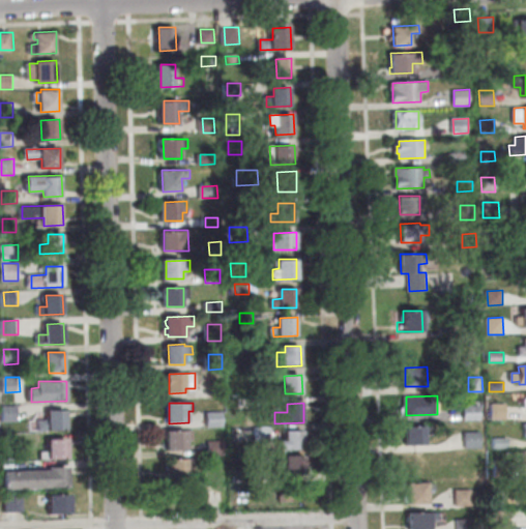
[(494,418),(493,404),(506,404),(506,418),(494,418)]
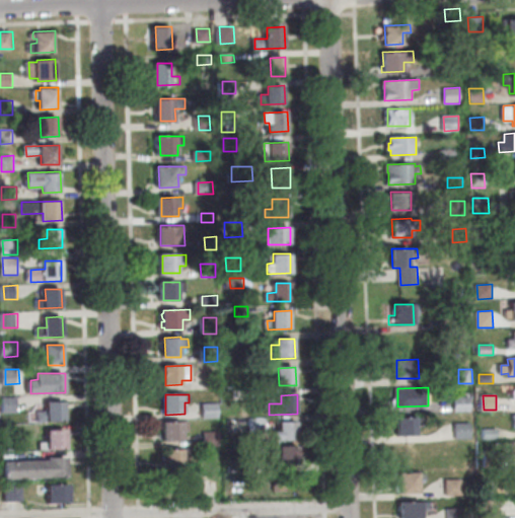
[(19,412),(5,412),(5,397),(18,397),(19,412)]
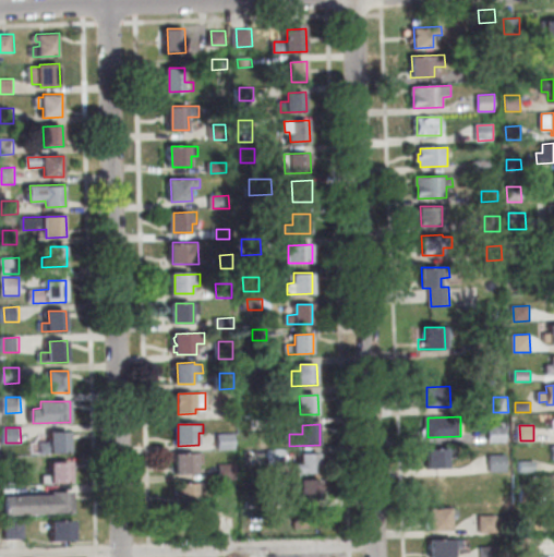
[(491,443),(490,427),(507,427),(507,443),(491,443)]
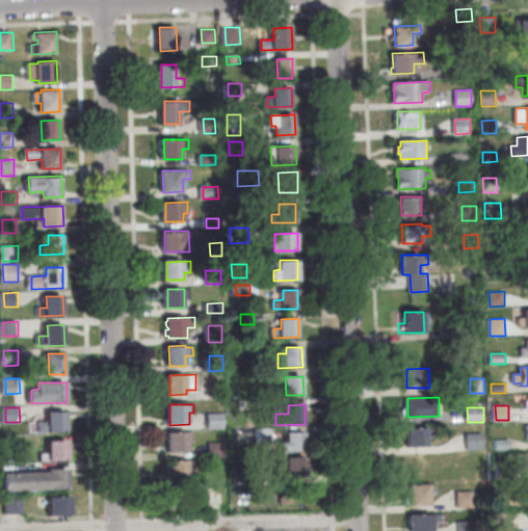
[(42,432),(42,422),(50,421),(50,412),(67,410),(67,431),(42,432)]
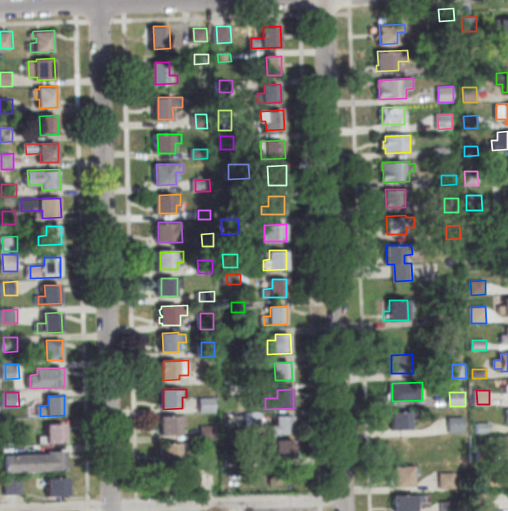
[(217,412),(202,412),(202,398),(217,397),(217,412)]
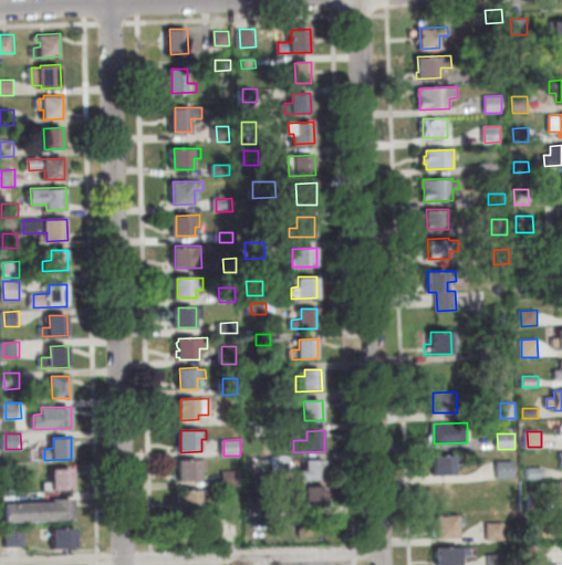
[(291,454),(291,471),(277,472),(276,456),(291,454)]
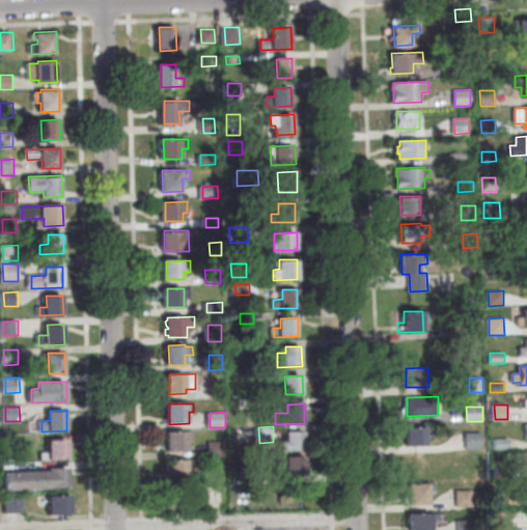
[(435,436),(427,436),(427,445),(409,446),(409,427),(435,426),(435,436)]
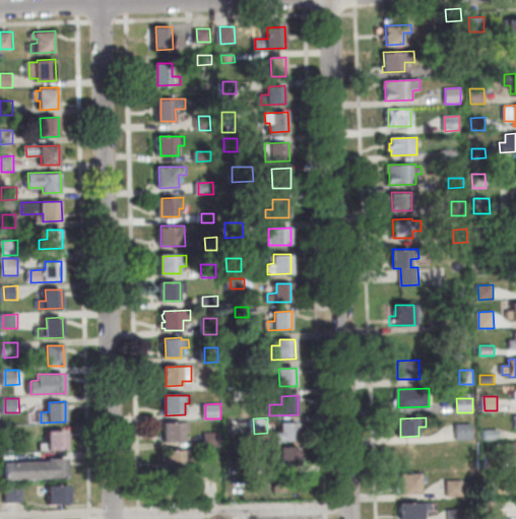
[(299,423),(299,441),(275,442),(275,432),(282,432),(282,424),(299,423)]
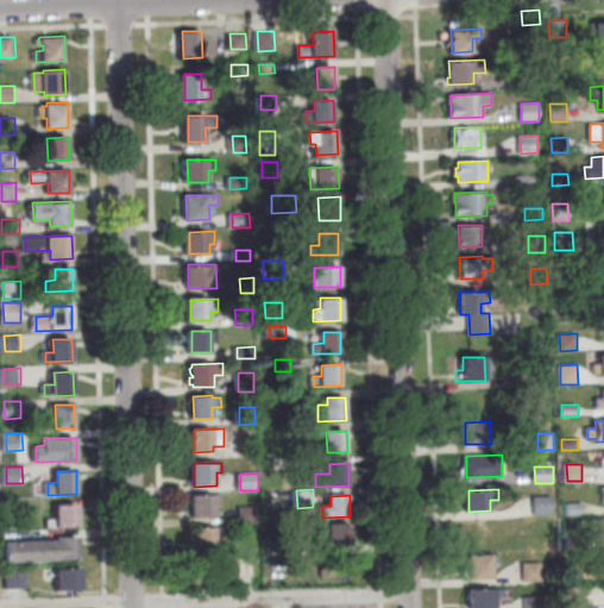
[(215,516),(194,516),(193,496),(221,496),(221,506),(215,507),(215,516)]
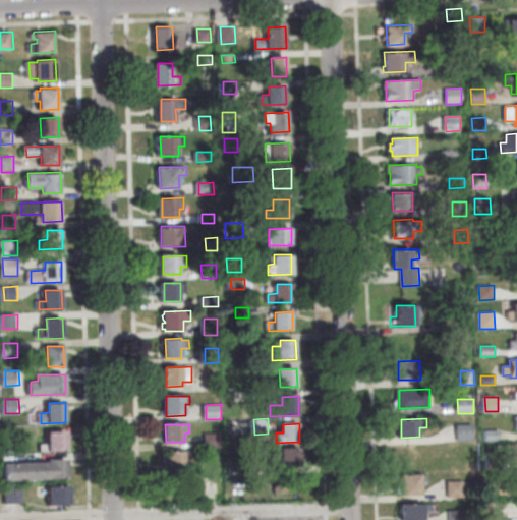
[(458,441),(457,425),(472,425),(473,440),(458,441)]
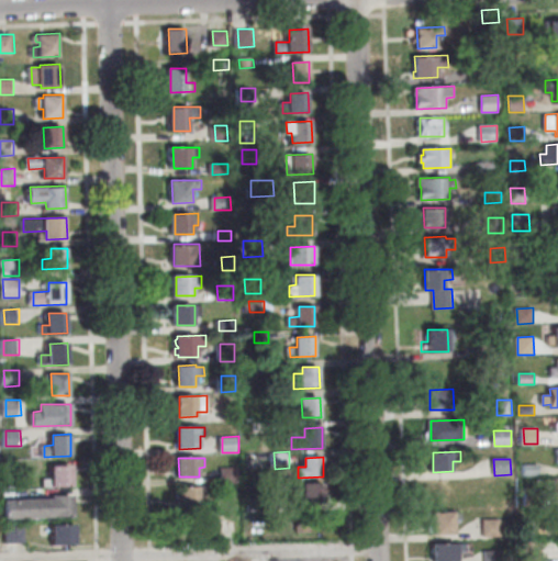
[(524,475),(524,464),(539,464),(539,475),(524,475)]
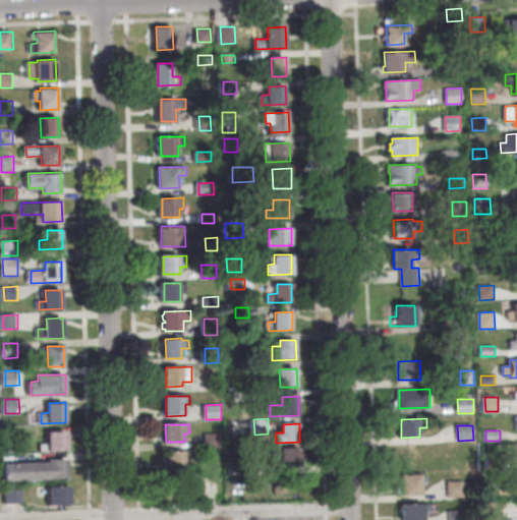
[(43,452),(43,445),(49,445),(49,432),(67,431),(67,451),(43,452)]
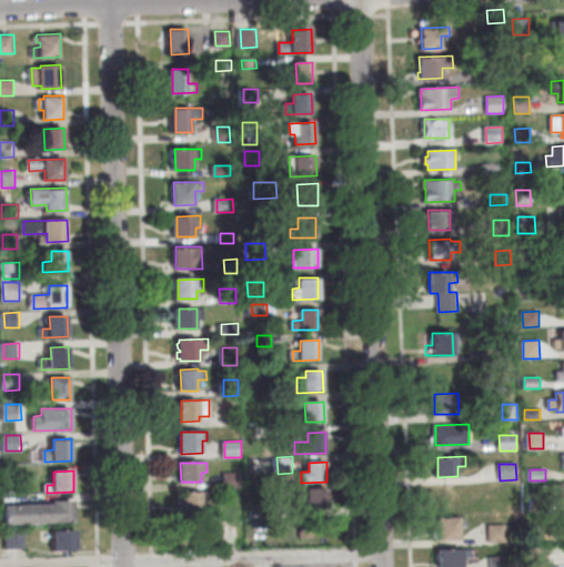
[(225,489),(225,473),(241,473),(242,488),(225,489)]
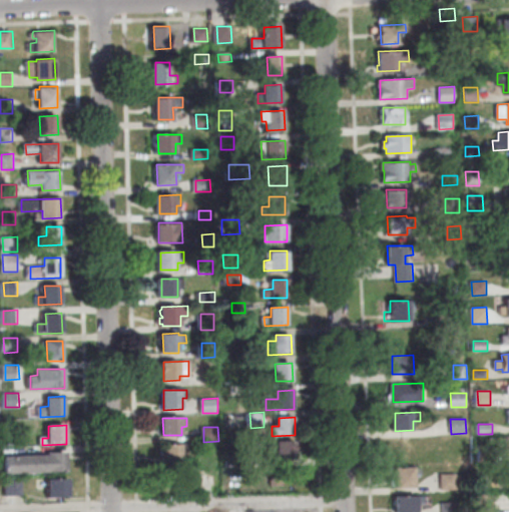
[(296,441),(296,459),(280,459),(280,452),(270,452),(269,442),(296,441)]
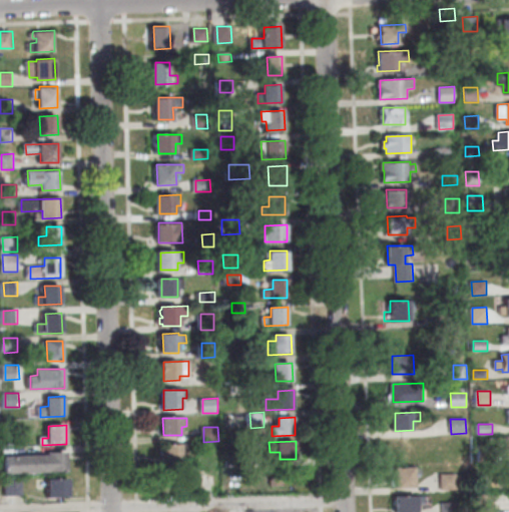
[(492,461),(478,461),(478,445),(492,444),(492,461)]
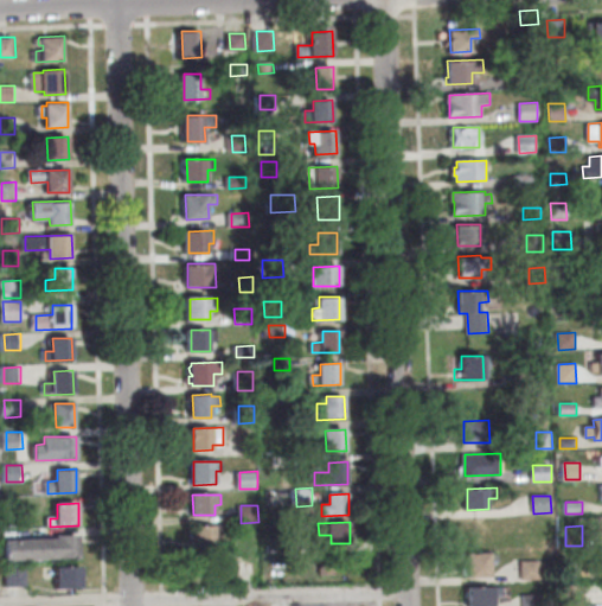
[(194,548),(194,527),(215,527),(216,547),(194,548)]
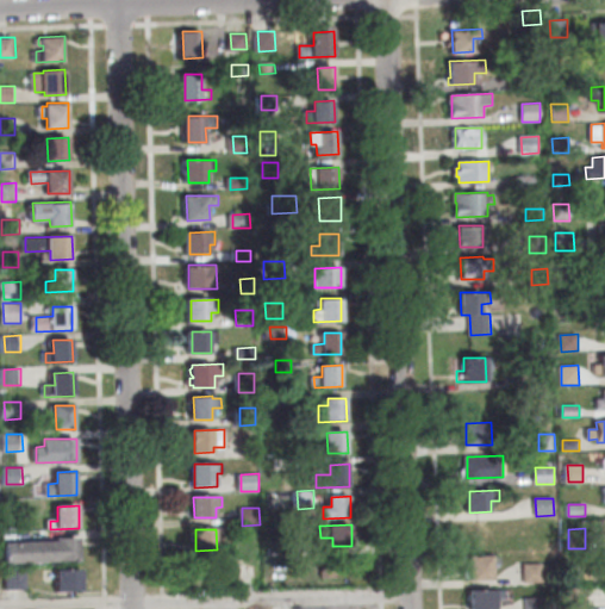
[(7,561),(7,542),(58,541),(57,538),(78,538),(79,560),(7,561)]
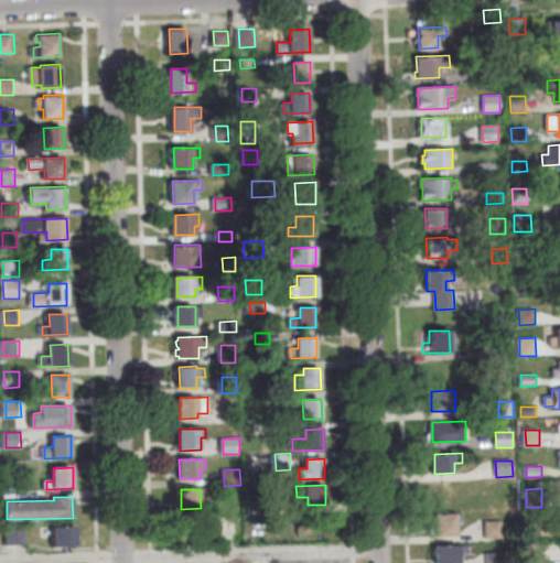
[(267,512),(252,512),(252,497),(266,497),(267,512)]
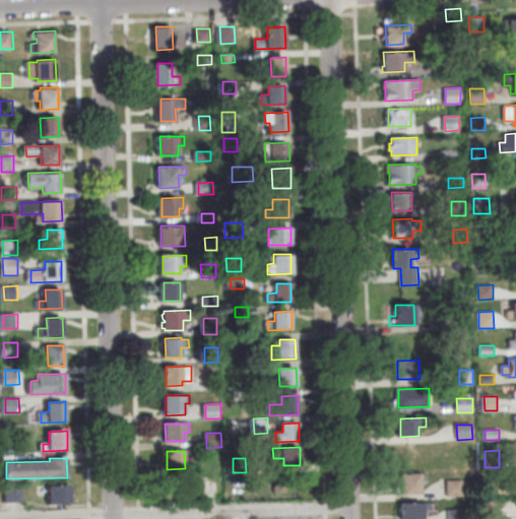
[(418,494),(400,495),(399,473),(418,472),(418,475),(424,474),(424,483),(418,483),(418,494)]
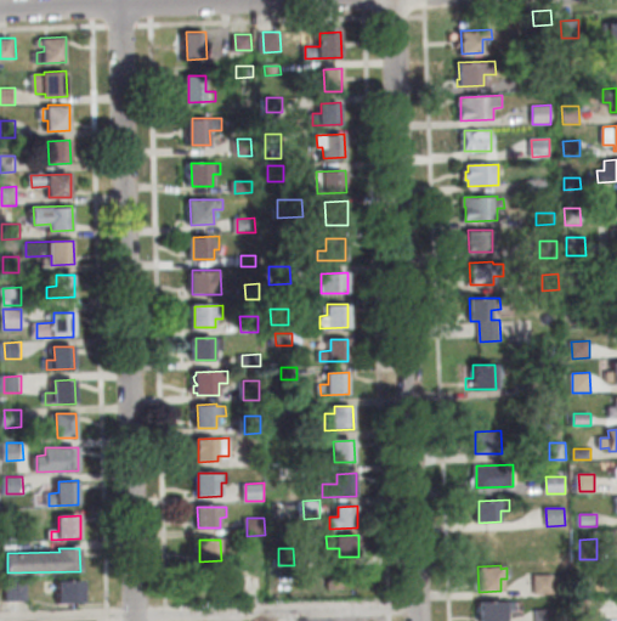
[(554,574),(554,593),(536,593),(535,575),(554,574)]
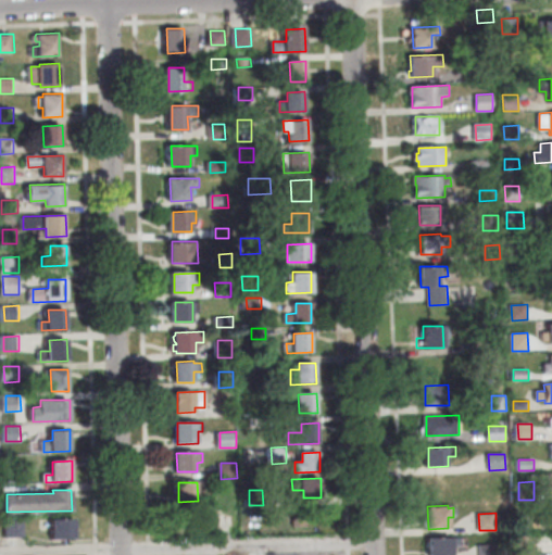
[(528,530),(513,531),(513,517),(528,516),(528,530)]
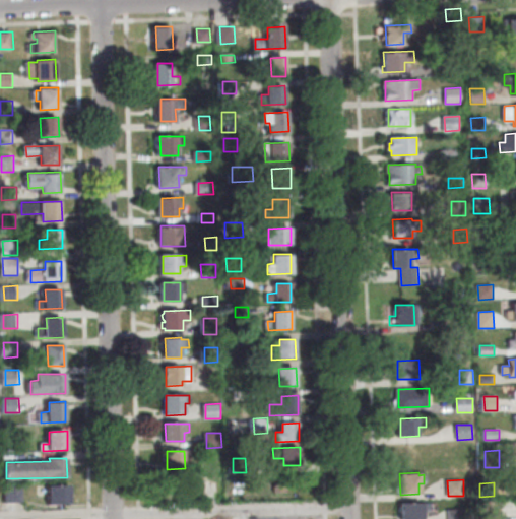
[(23,503),(7,503),(7,487),(23,485),(23,503)]
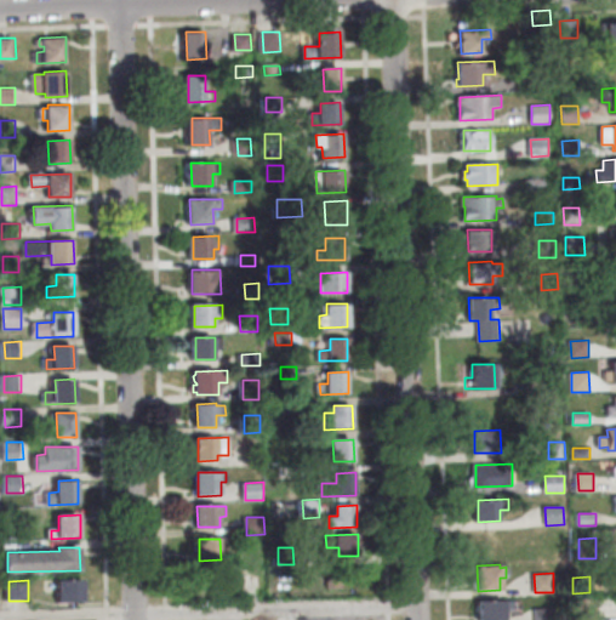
[(62,602),(61,580),(84,580),(85,602),(62,602)]
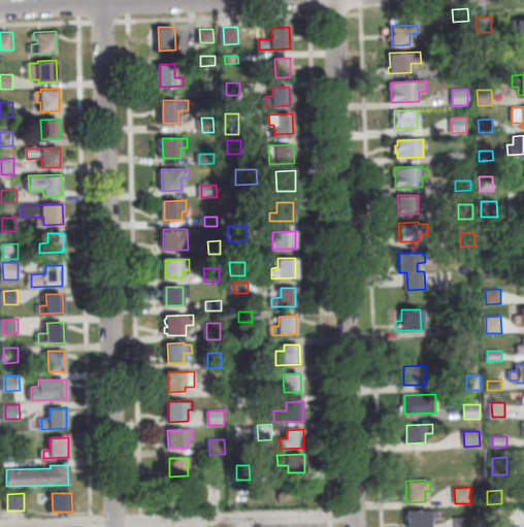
[(493,526),(493,506),(508,506),(508,526),(493,526)]
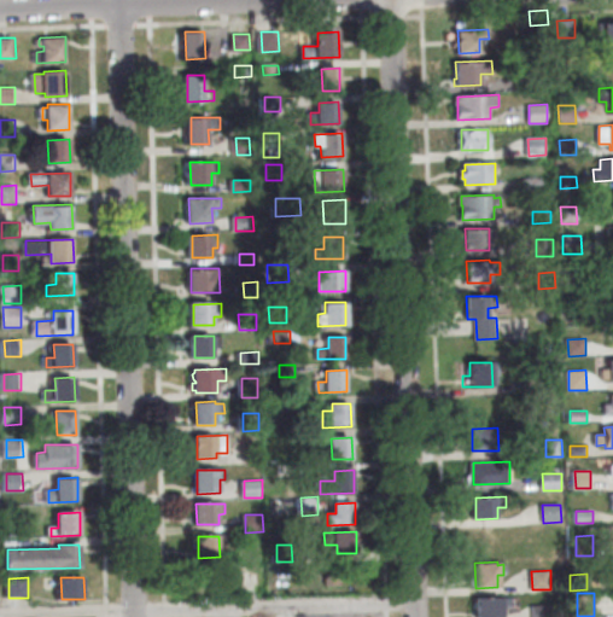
[(476,616),(476,597),(500,597),(500,616),(476,616)]
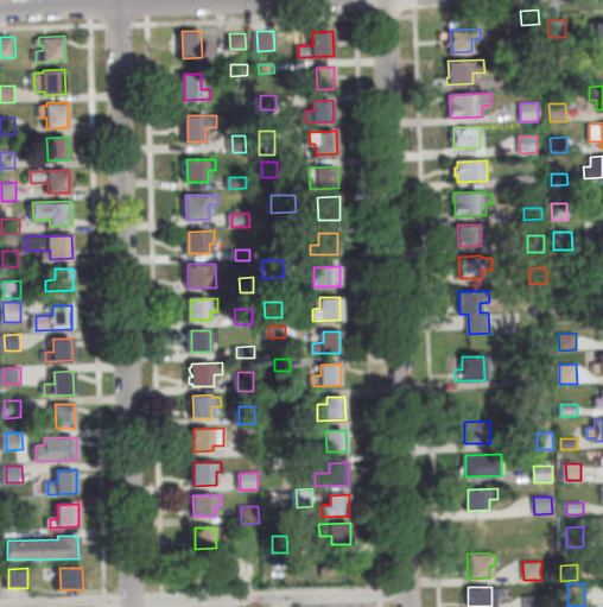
[(525,606),(525,595),(543,594),(543,606),(525,606)]
